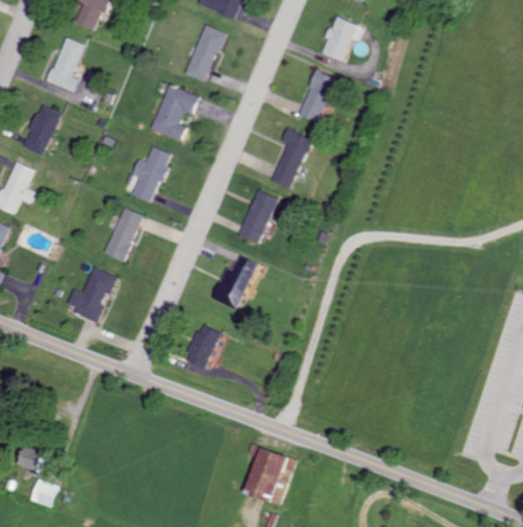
[(78,0),(78,1),(83,3),(74,23),(93,31),(101,12),(105,14),(111,0),(78,0)]
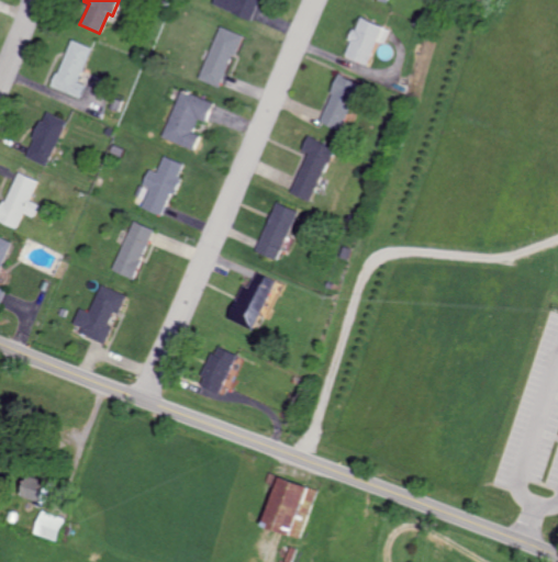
[(250,20),(257,0),(212,0),(211,6),(250,20)]
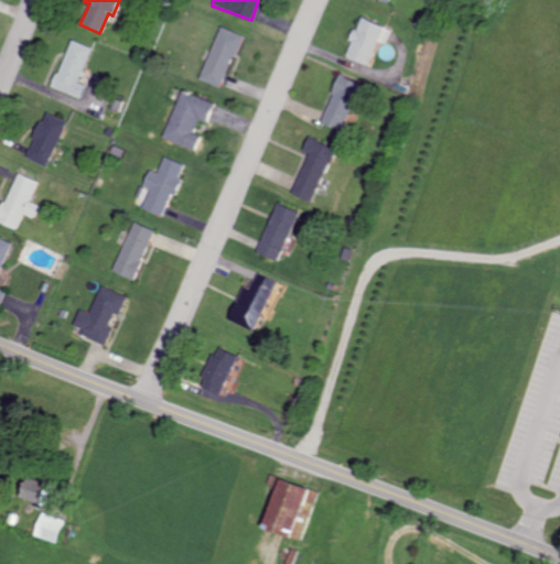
[(367,65),(376,41),(383,43),(388,29),(358,18),(344,57),(367,65)]
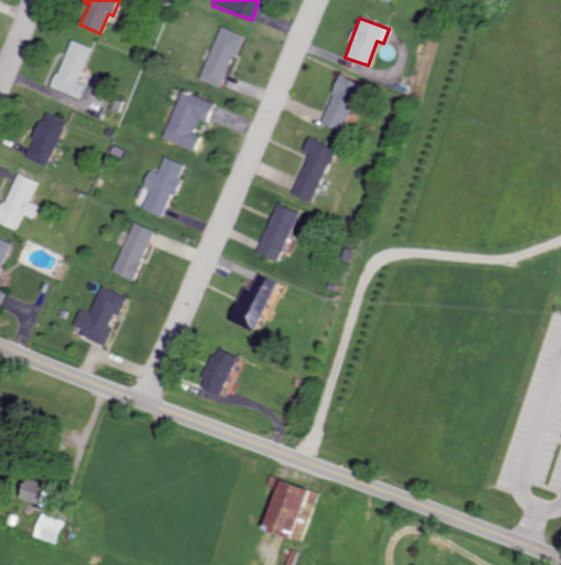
[(242,35),(220,27),(199,80),(220,88),(242,35)]
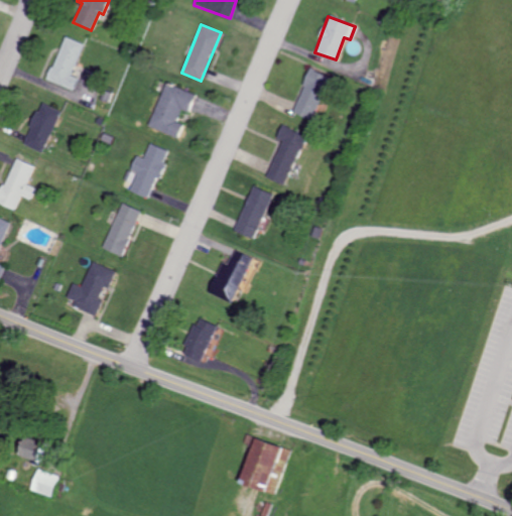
[(82,42),(61,37),(48,81),(73,88),(76,78),(72,77),(82,42)]
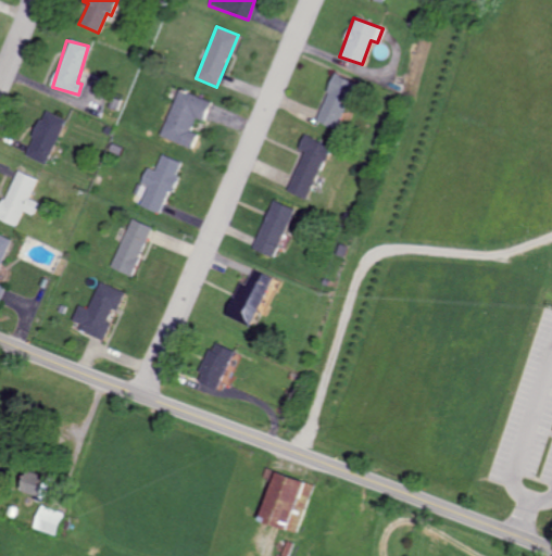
[(313,119),(334,130),(355,84),(335,74),(313,119)]
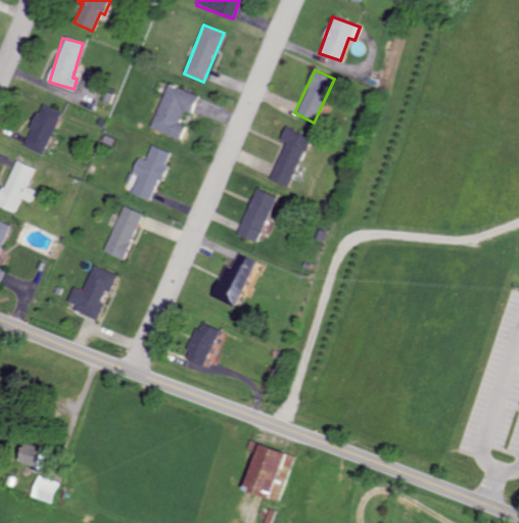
[(150,128),(180,140),(185,126),(179,123),(183,111),(190,113),(197,96),(168,84),(150,128)]
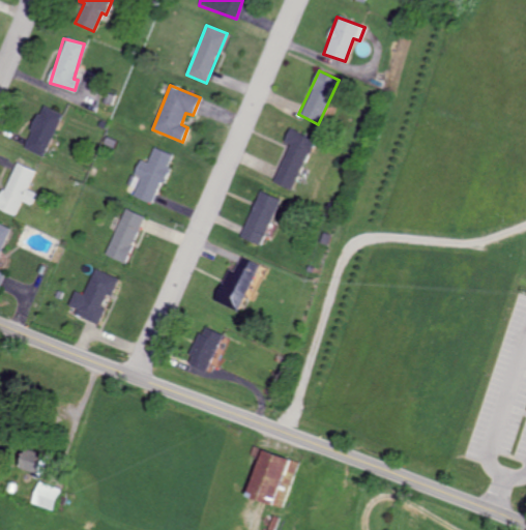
[(62,114),(41,106),(23,148),(44,157),(62,114)]
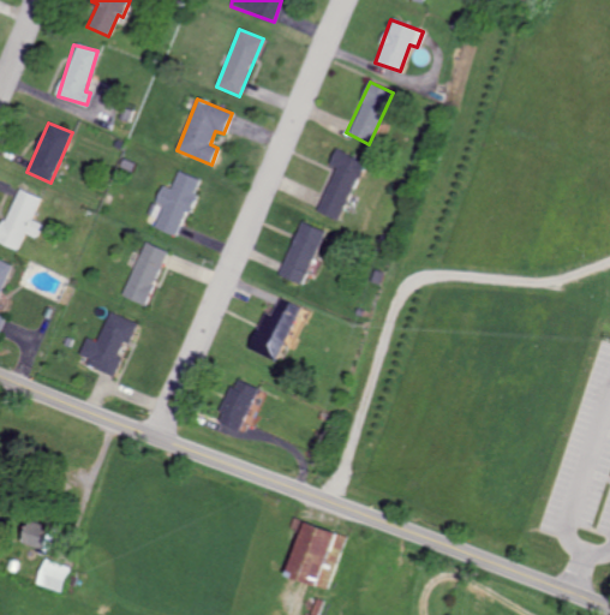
[(328,165),(335,168),(316,212),(338,221),(363,162),(335,149),(328,165)]
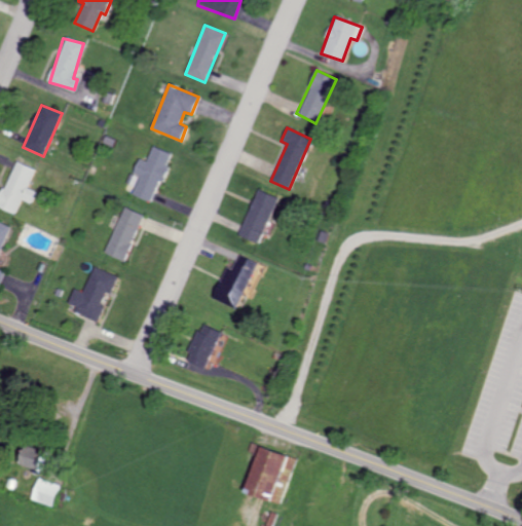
[(171,153),(152,146),(146,162),(138,159),(133,174),(139,176),(132,195),(153,202),(171,153)]
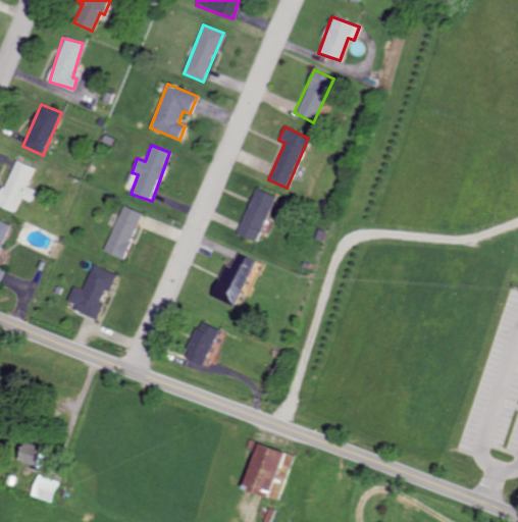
[(35,168),(14,160),(0,194),(0,206),(14,212),(20,198),(31,202),(35,190),(27,187),(35,168)]
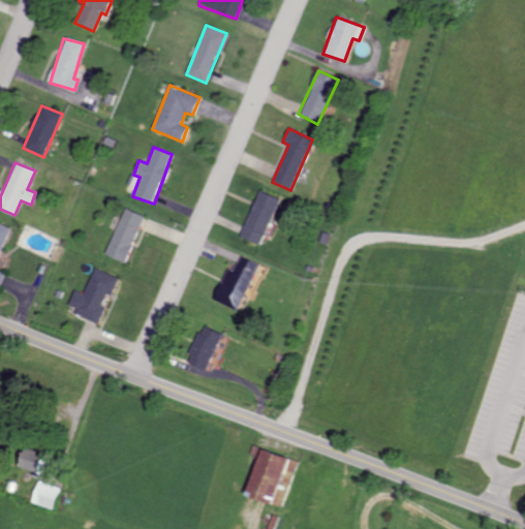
[(239,237),(259,245),(279,199),(258,190),(239,237)]
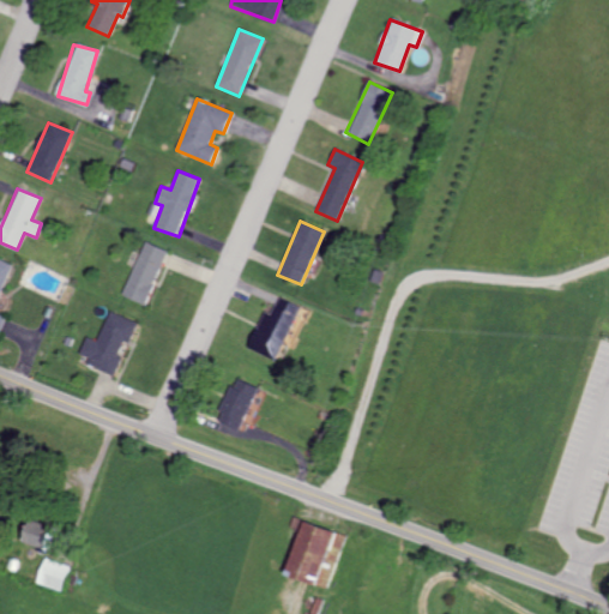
[(167,251),(144,241),(121,295),(144,305),(167,251)]
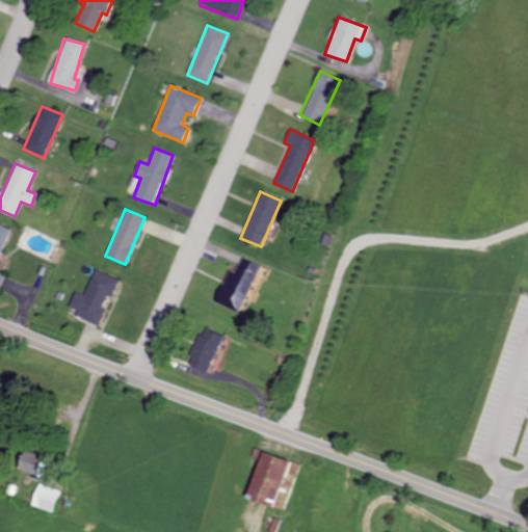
[(0,284),(1,284),(4,274),(0,272),(0,250),(8,229),(0,225),(0,284)]
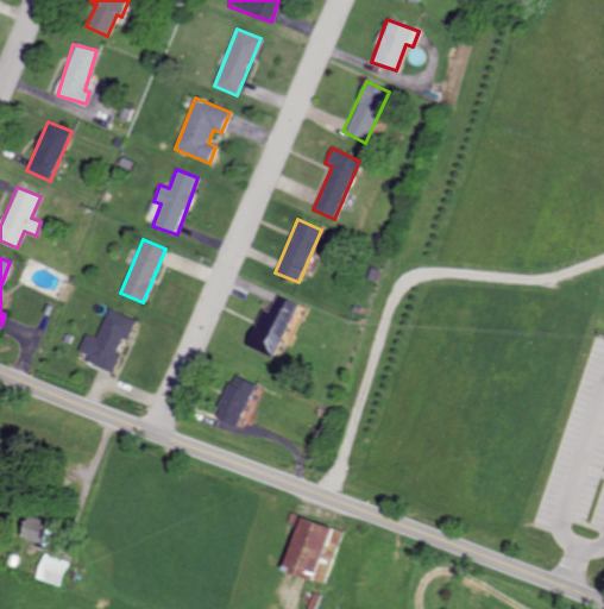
[(287,325),(293,327),(303,306),(275,294),(266,311),(260,307),(244,344),(272,356),(287,325)]
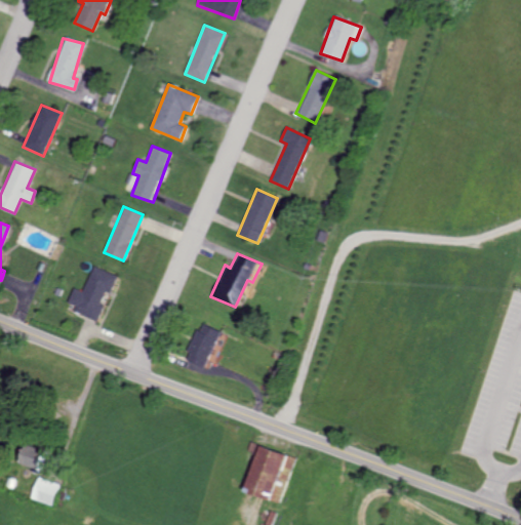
[(97,320),(103,304),(101,304),(105,290),(111,292),(117,275),(91,266),(82,290),(73,287),(67,303),(76,306),(74,312),(97,320)]
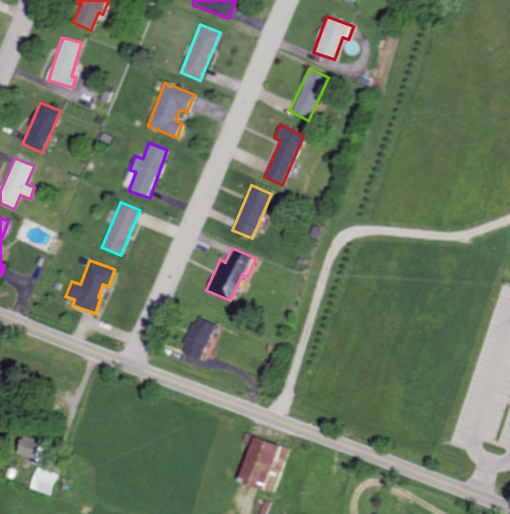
[(179,350),(198,359),(215,323),(196,314),(179,350)]
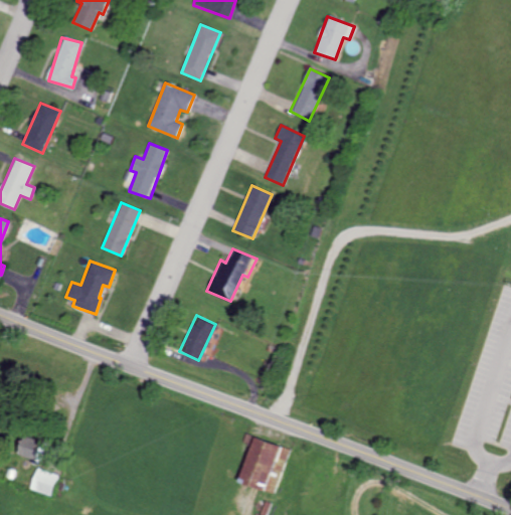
[(41,440),(22,435),(16,454),(35,459),(41,440)]
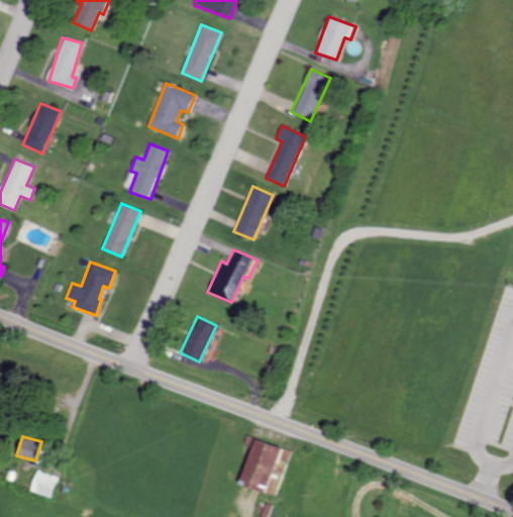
[(238,483),(274,494),(288,448),(252,437),(238,483)]
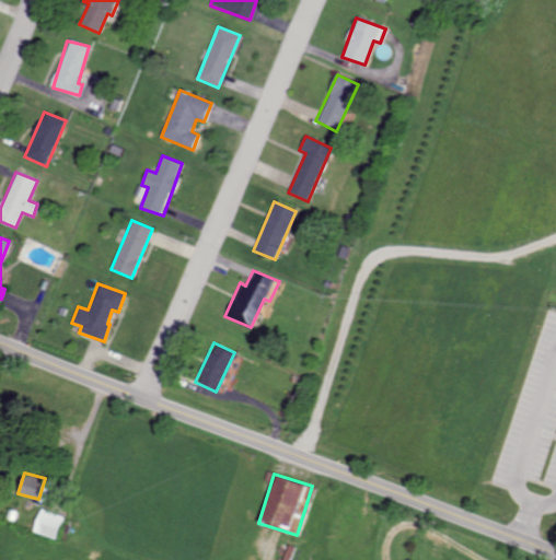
[(30,531),(53,538),(60,515),(37,508),(30,531)]
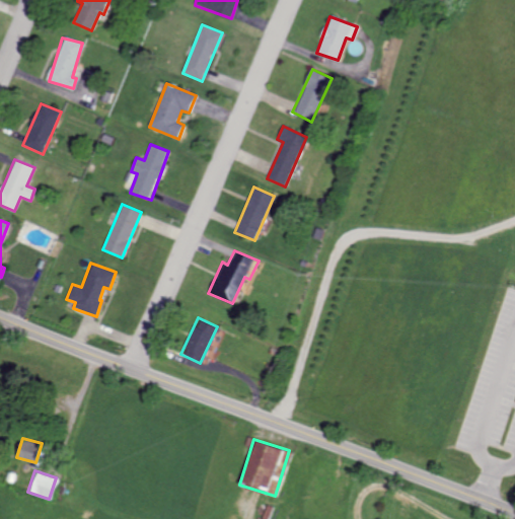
All buildings are outlined.
